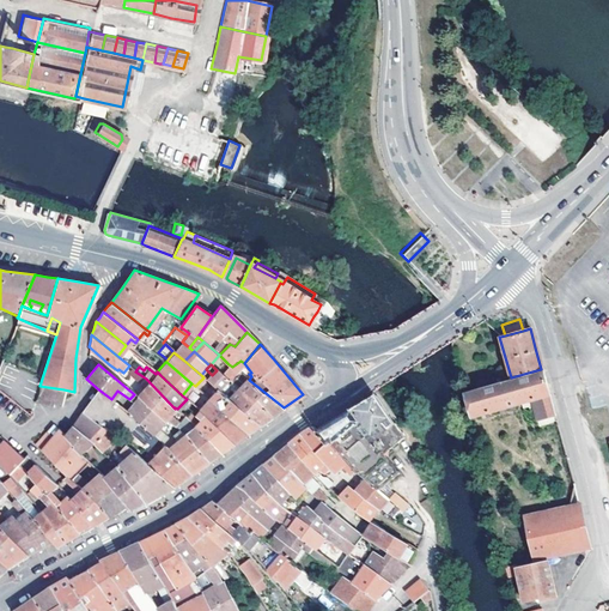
[(262,422),(284,407),(249,380),(237,370),(232,367),(221,374),(217,370),(212,375),(207,381),(211,382),(217,388),(220,391),(226,382),(229,383),(229,388),(233,393),(230,399),(260,424),(262,422)]
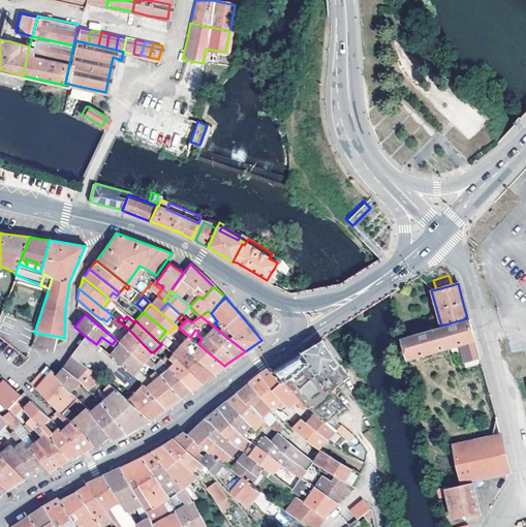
[(127,337),(121,344),(143,362),(146,358),(151,352),(126,327),(117,320),(114,317),(111,321),(122,330),(121,332),(127,337)]
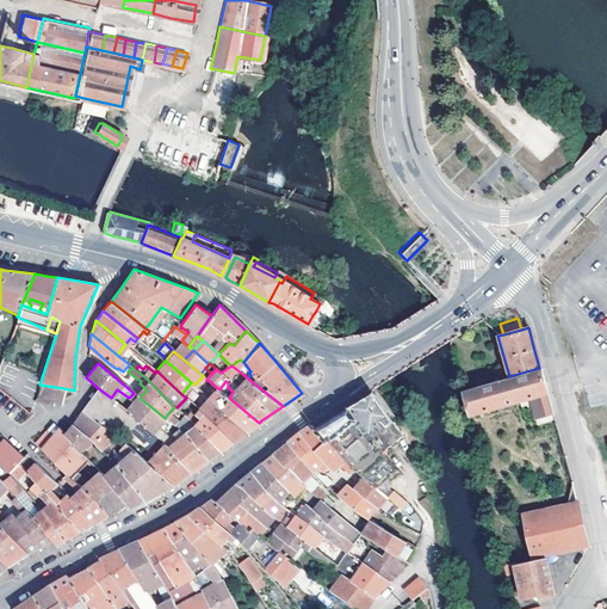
[(528,399),(546,394),(539,368),(509,376),(463,391),(469,413),(518,401),(528,399)]
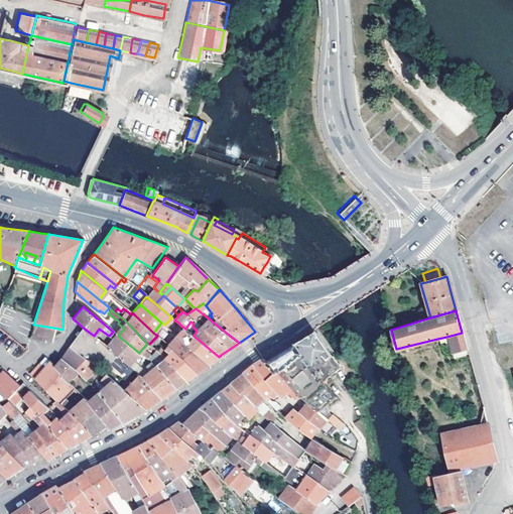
[(178,332),(182,327),(177,322),(172,327),(178,332)]
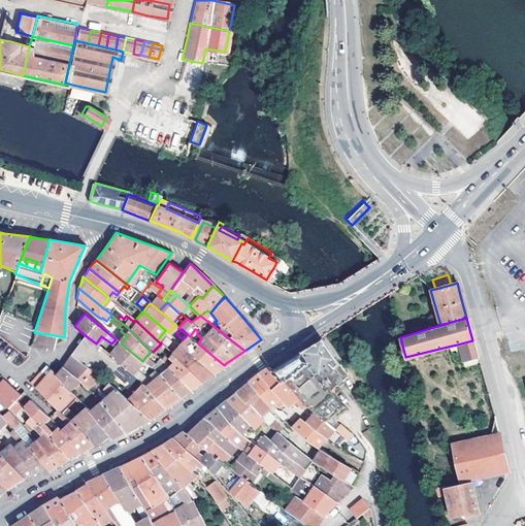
[(34,332),(27,347),(46,351),(47,349),(52,350),(55,335),(34,332)]
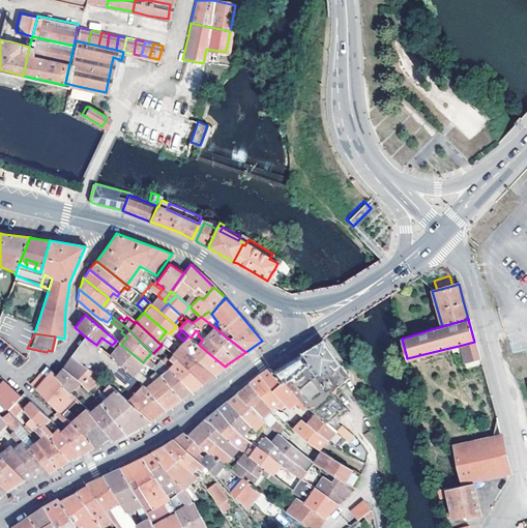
[(106,353),(96,345),(84,335),(78,345),(70,355),(96,375),(104,365),(123,382),(125,380),(129,384),(135,378),(132,374),(106,353)]
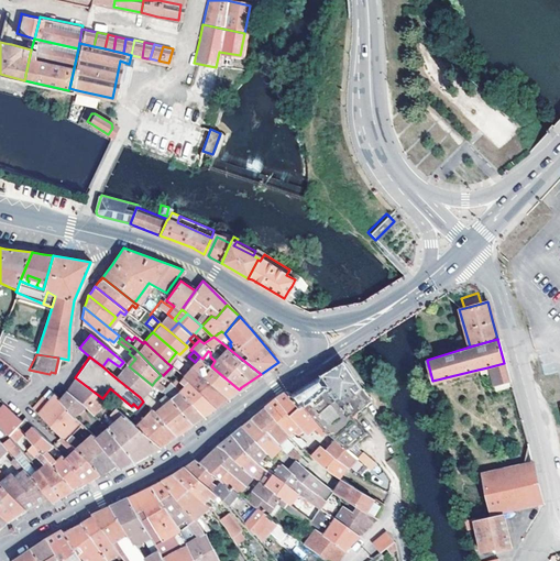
[(231,395),(239,389),(211,366),(206,362),(202,359),(199,356),(195,362),(193,366),(228,397),(231,395)]
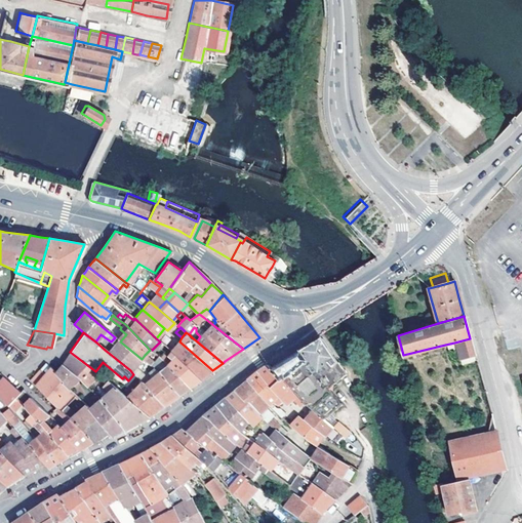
[(135,365),(142,359),(120,342),(115,337),(111,342),(105,350),(130,370),(135,365)]
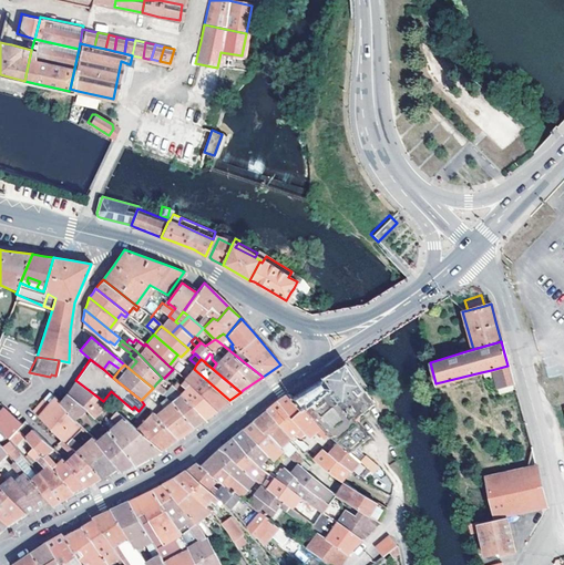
[(337,442),(346,450),(366,435),(354,418),(372,402),(346,365),(324,378),(291,397),(301,409),(306,404),(329,434),(332,438),(337,442)]
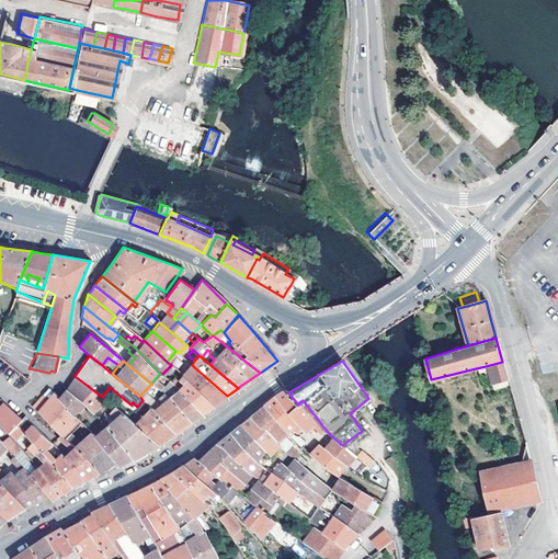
[(490,384),(507,379),(504,371),(502,362),(486,366),(490,384)]
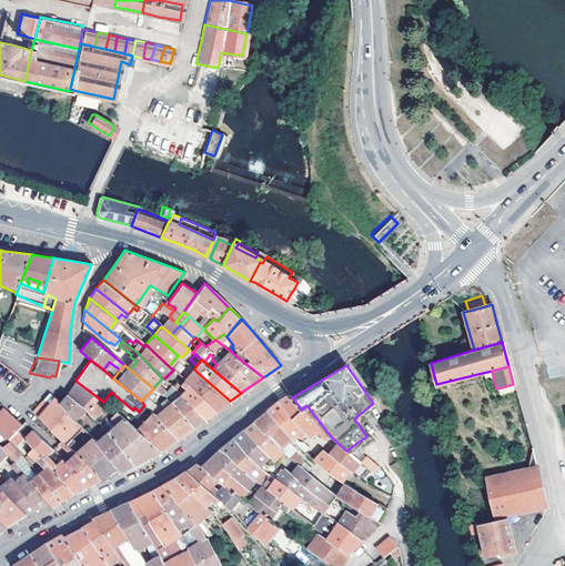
[(220,407),(230,401),(194,370),(184,380),(217,410),(220,407)]
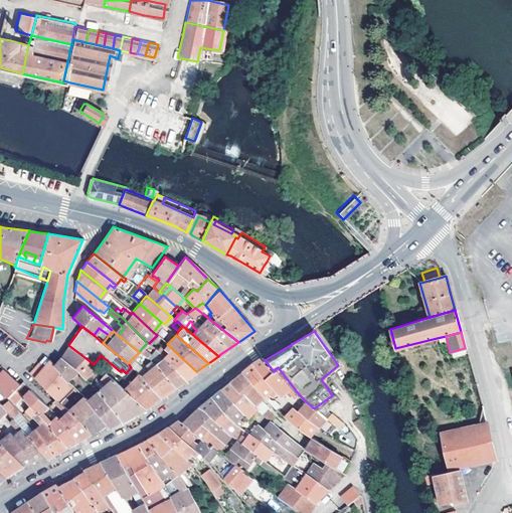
[(441,355),(450,352),(446,336),(437,338),(441,355)]
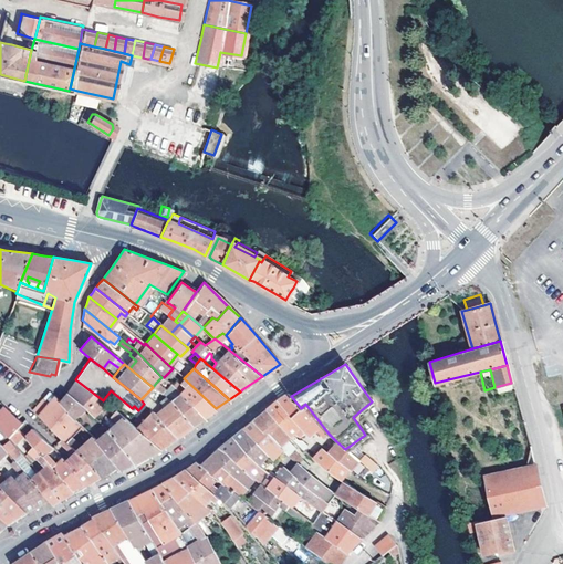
[(169,384),(204,417),(214,410),(216,408),(184,378),(180,384),(186,388),(184,392),(173,380),(169,384)]
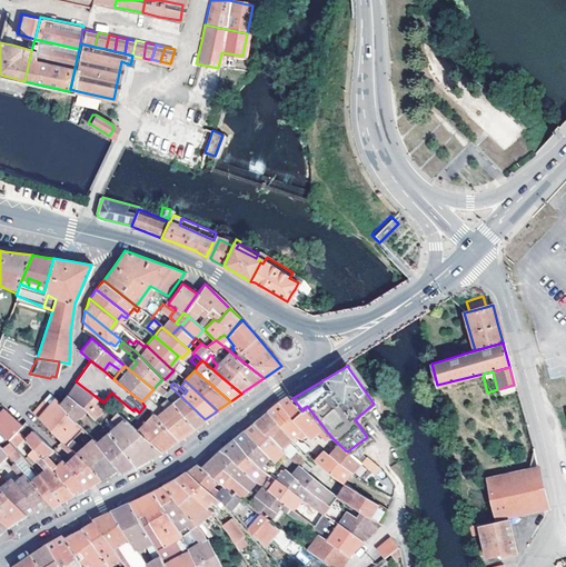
[(107,405),(103,403),(76,381),(70,388),(67,394),(85,410),(92,417),(103,407),(107,405)]
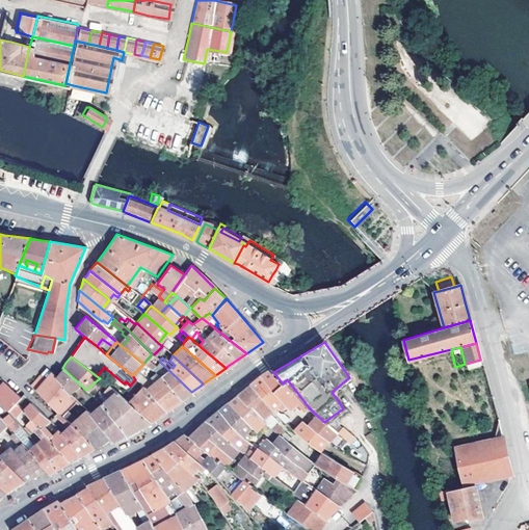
[(186,396),(191,392),(159,361),(159,360),(153,365),(147,360),(143,364),(154,372),(181,399),(186,396)]
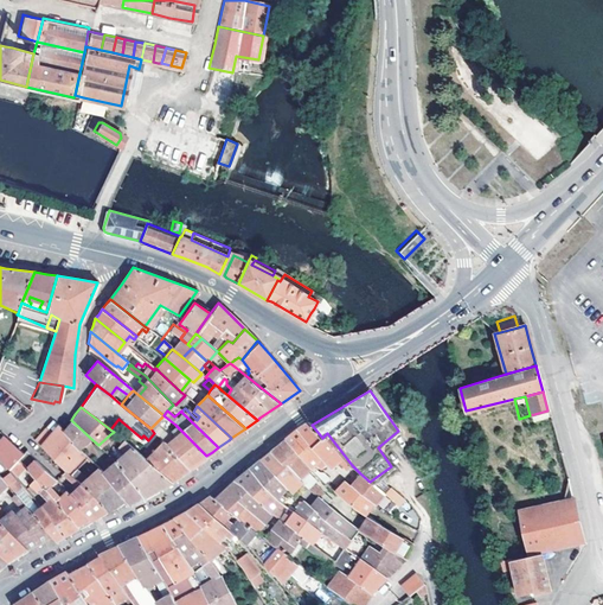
[(547,411),(530,415),(531,420),(550,415),(547,411)]
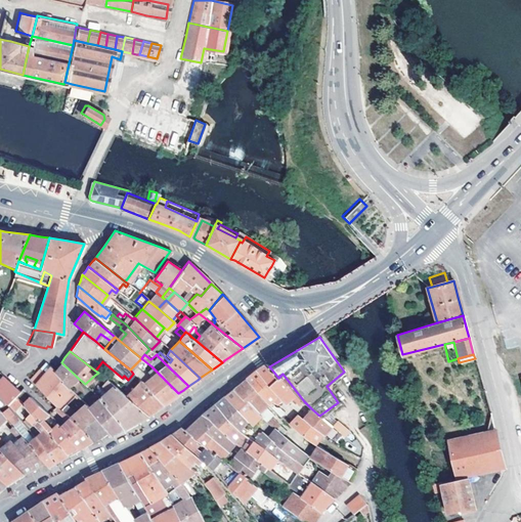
[(57,406),(62,401),(73,391),(69,386),(63,381),(62,381),(55,372),(45,362),(42,364),(37,372),(31,380),(57,406)]
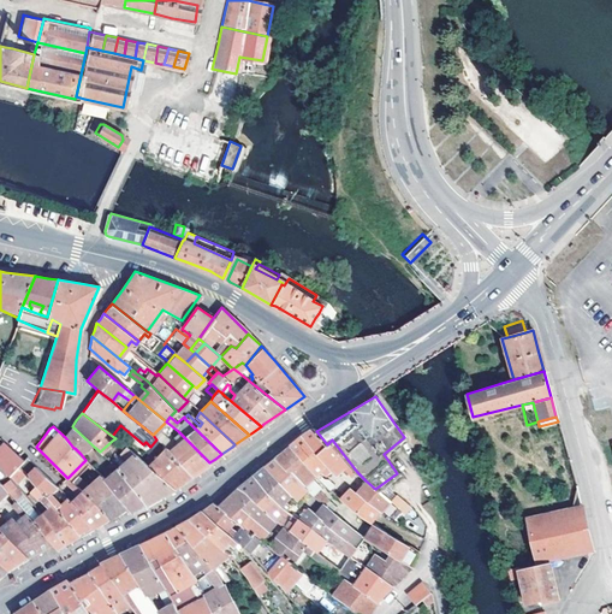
[(81,454),(91,444),(72,426),(67,432),(65,437),(73,448),(75,448),(81,454)]
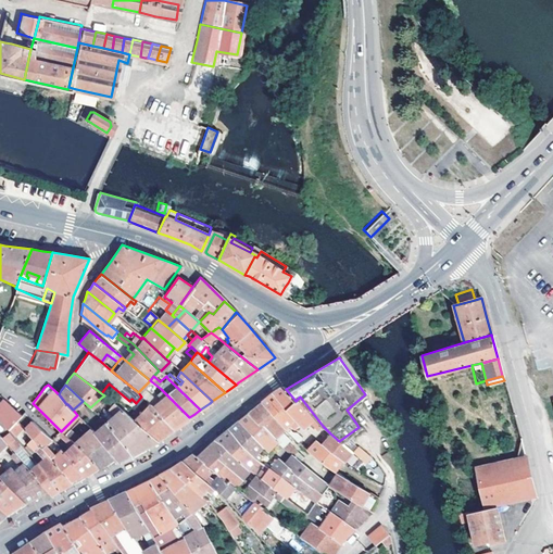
[(317,429),(323,426),(300,397),(296,401),(286,389),(283,385),(274,390),(272,392),(285,407),(299,423),(303,427),(310,420),(317,429)]
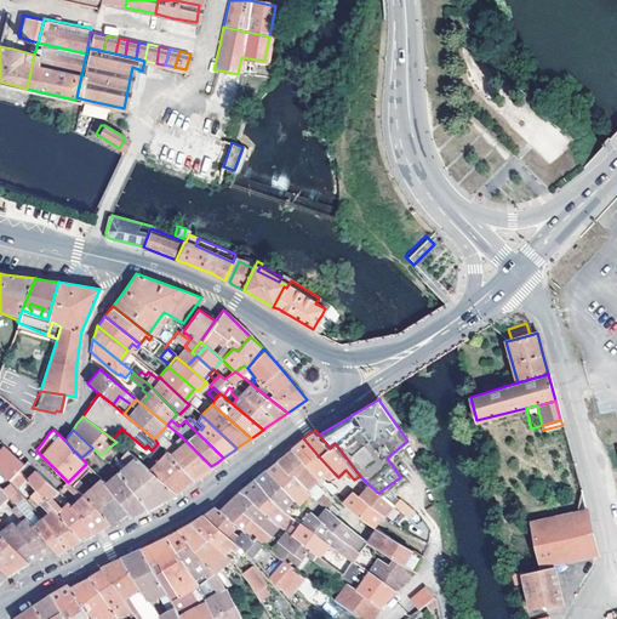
[(170,455),(177,448),(160,432),(154,438),(158,443),(167,453),(170,455)]
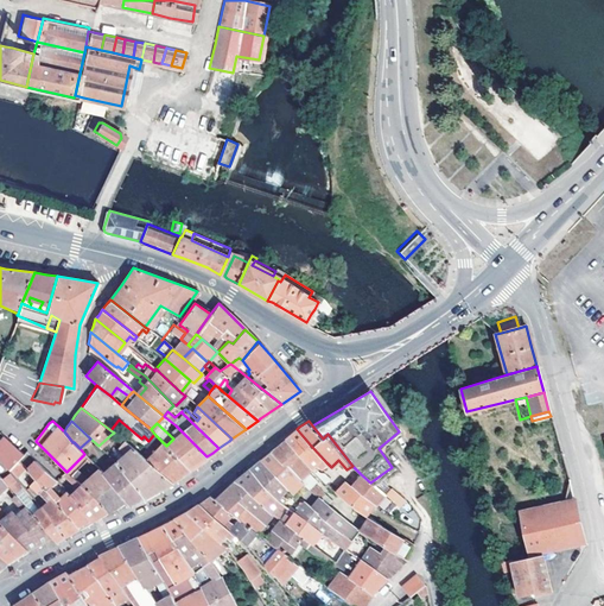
[(173,439),(166,446),(189,469),(192,467),(207,456),(176,425),(170,430),(176,436),(173,439)]
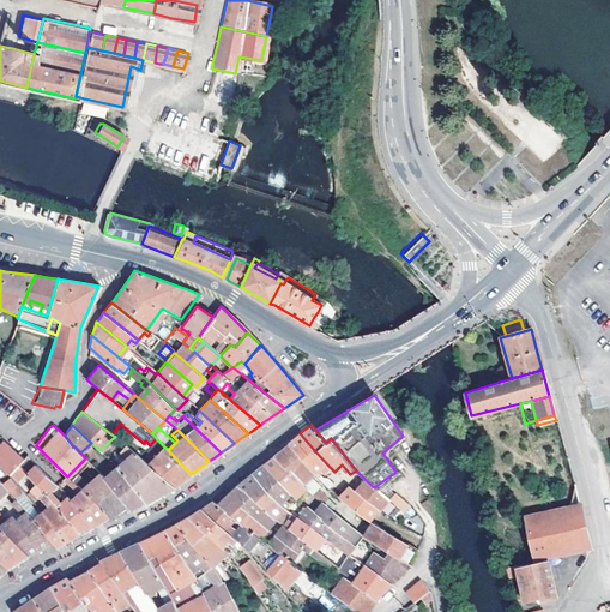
[(325,471),(330,467),(314,450),(300,433),(291,441),(288,443),(314,472),(327,485),(332,481),(326,474),(322,474),(318,469),(320,466),(325,471)]
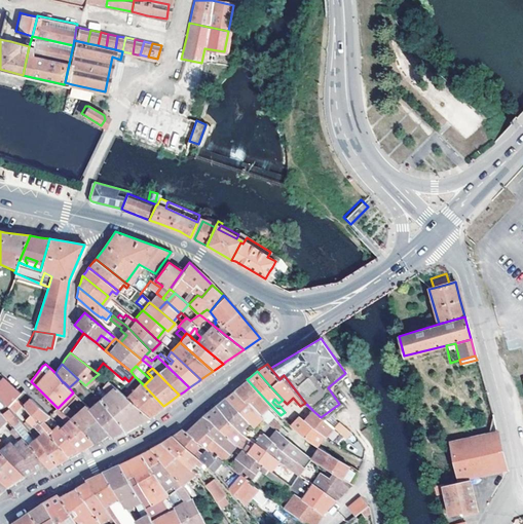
[(21,405),(17,402),(13,398),(17,393),(11,386),(2,376),(0,378),(0,398),(12,412),(21,405)]
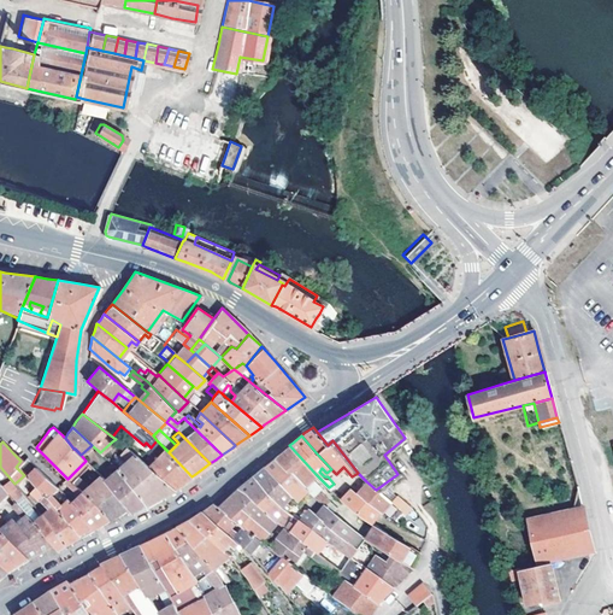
[(312,478),(316,474),(289,445),(278,454),(275,457),(306,487),(322,503),(331,510),(335,505),(325,496),(318,488),(320,485),(312,478)]
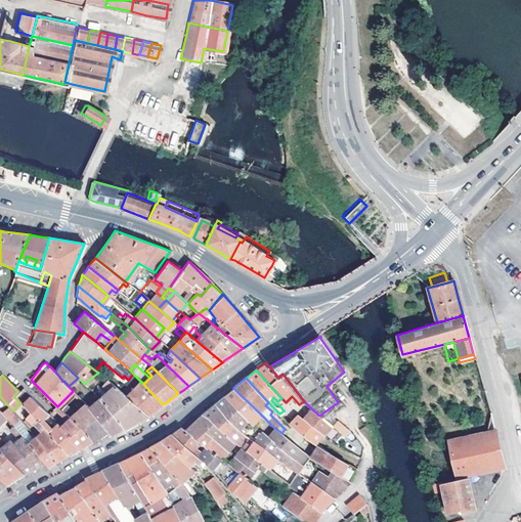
[(139,421),(147,416),(126,396),(119,390),(104,379),(102,381),(93,392),(101,399),(125,428),(131,425),(139,421)]
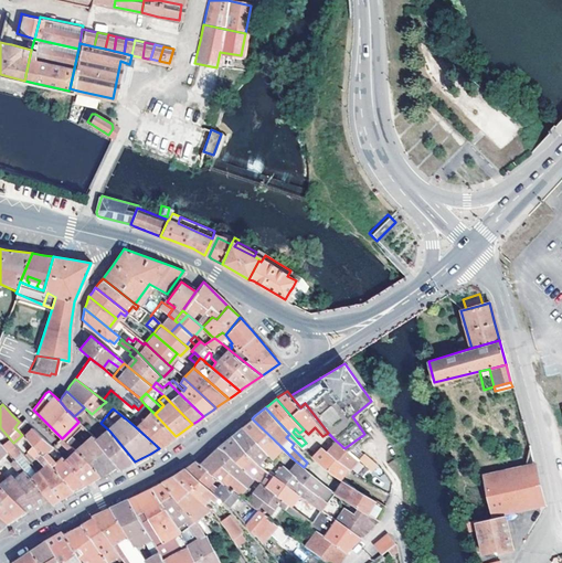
[(163,446),(176,436),(155,414),(152,412),(136,427),(159,448),(163,446)]
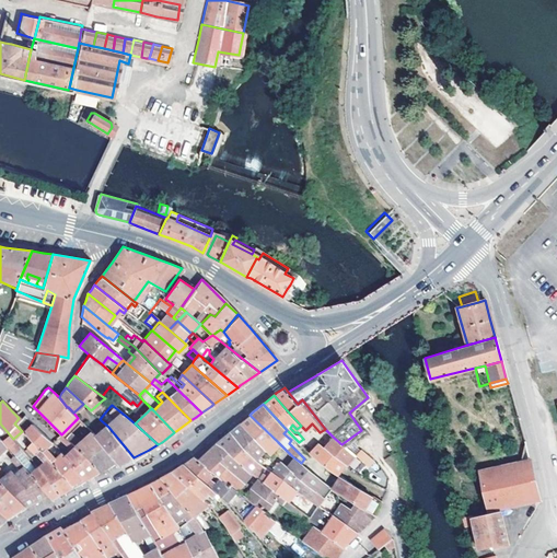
[(14,423),(19,428),(27,419),(22,415),(19,418),(14,423)]
